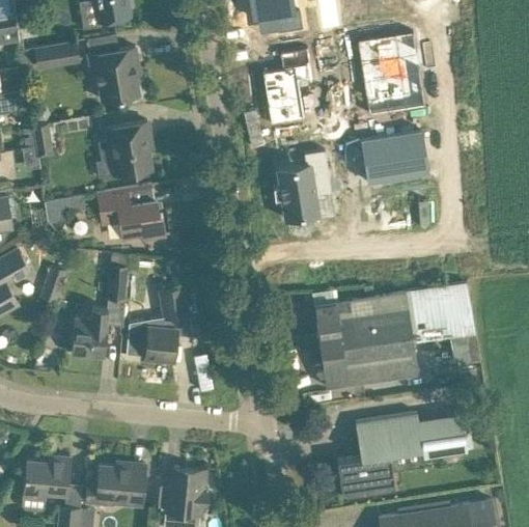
[(95,0),(100,23),(111,22),(132,19),(129,0),(95,0)]
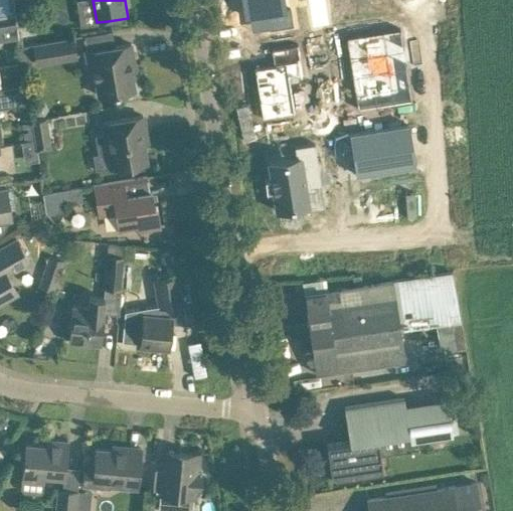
[(236,0),(238,8),(232,9),(232,15),(264,10),(266,23),(296,18),(294,5),(288,6),(286,0),(236,0)]
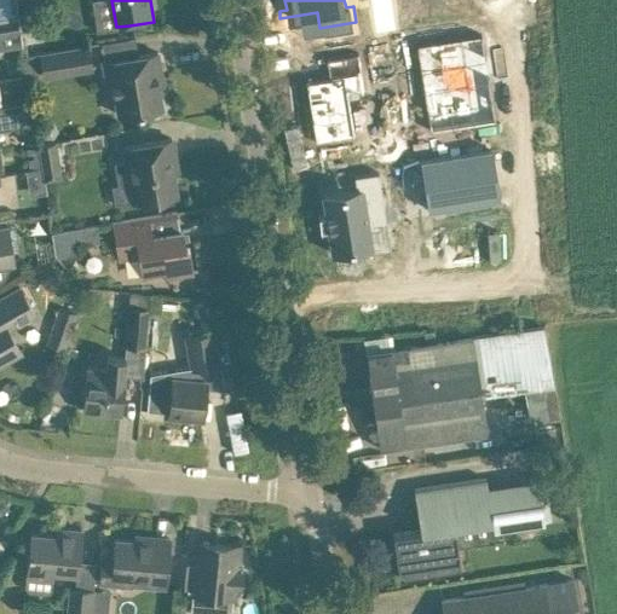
[(395,15),(380,17),(382,30),(396,28),(395,15)]
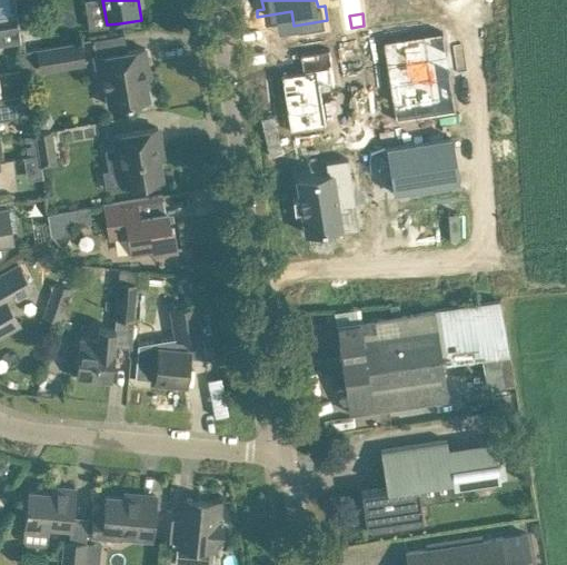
[(0,49),(23,47),(21,30),(0,32),(0,49)]
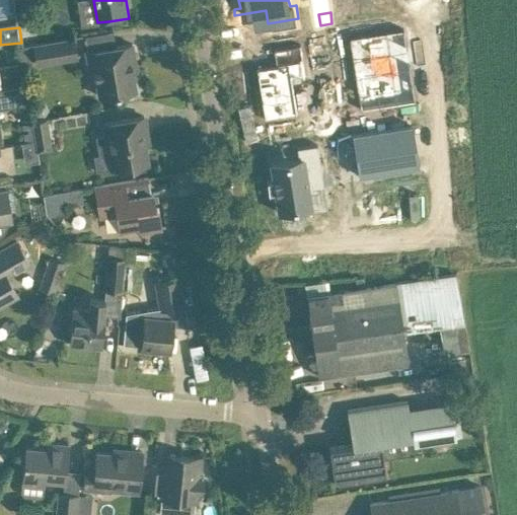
[(402,30),(349,41),(361,113),(416,103),(402,30)]
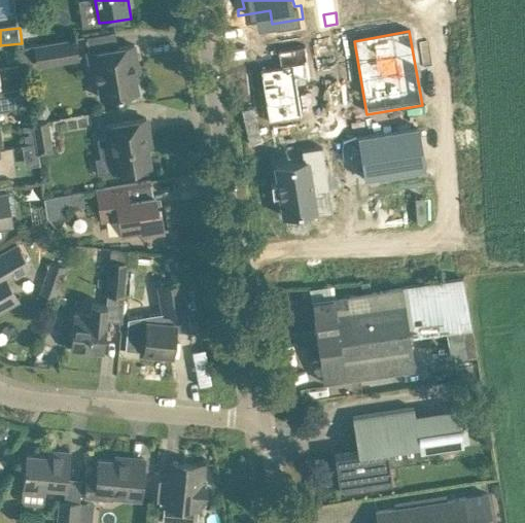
[(39,68),(80,62),(76,41),(22,50),(24,65),(38,63),(39,68)]
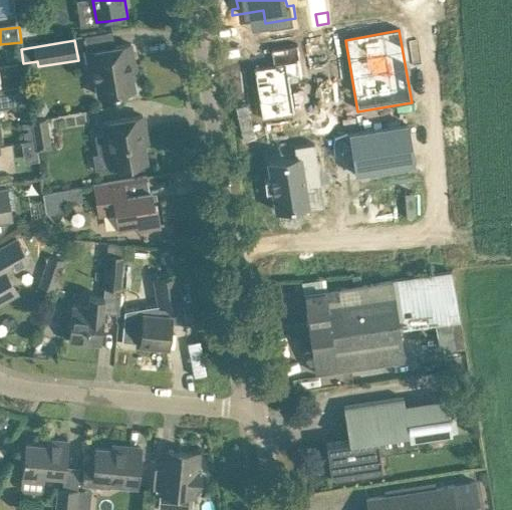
[(136,92),(132,63),(135,63),(133,46),(87,53),(89,68),(94,68),(99,98),(115,95),(136,92)]
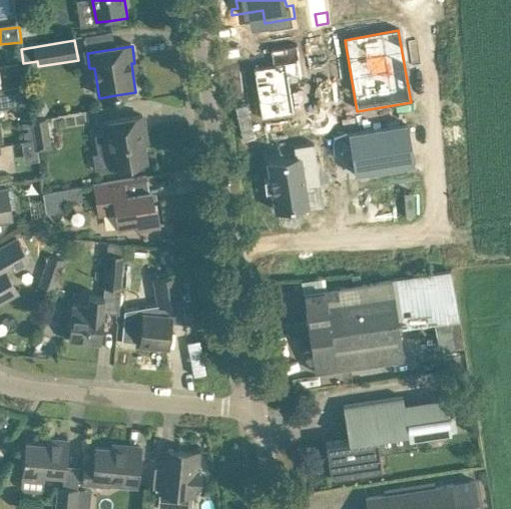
[(268,68),(247,71),(254,121),(289,116),(283,79),(297,77),(291,47),(265,52),(268,68)]
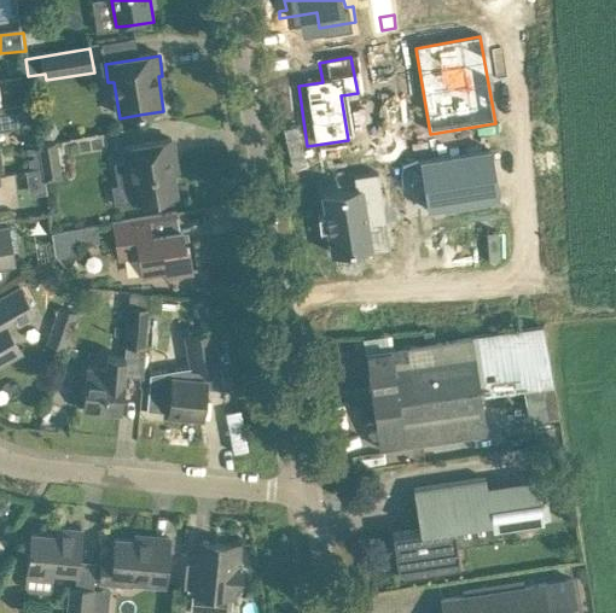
[(0,110),(0,133),(12,132),(9,110),(0,110)]
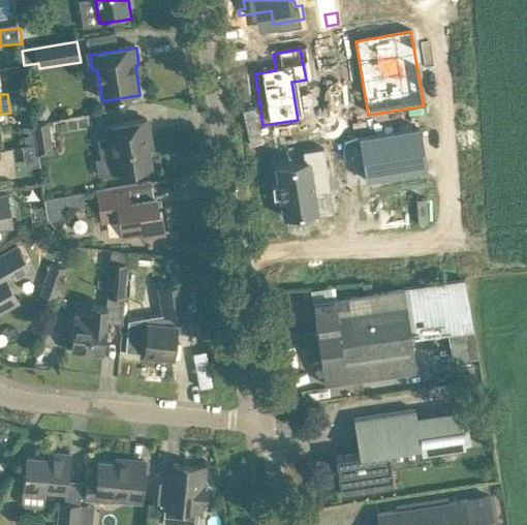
[(152,170),(147,139),(151,139),(149,121),(107,128),(110,141),(100,142),(103,161),(113,160),(115,175),(152,170)]
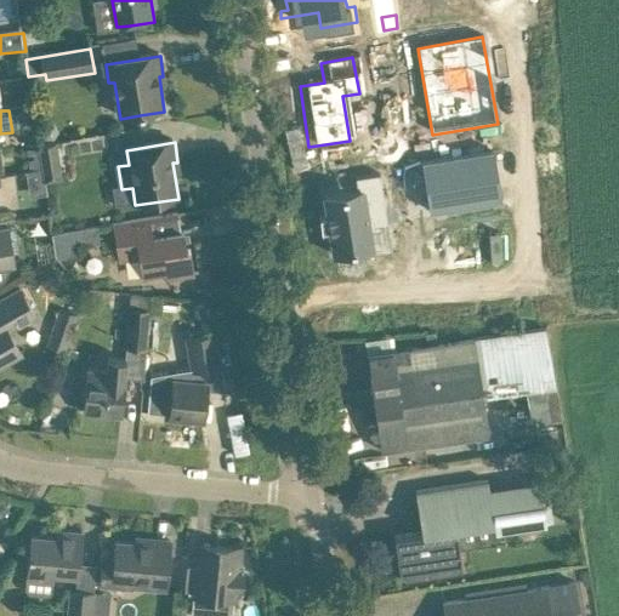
[(45,184),(64,182),(58,147),(39,149),(45,184)]
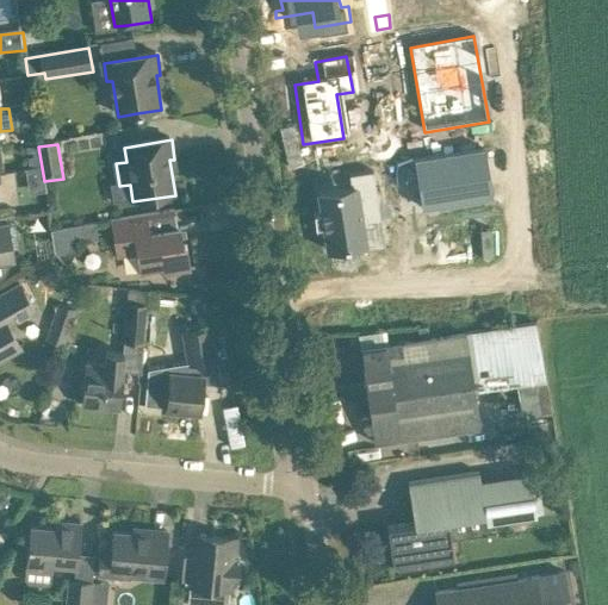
[(501,144),(425,155),(434,231),(510,223),(501,144)]
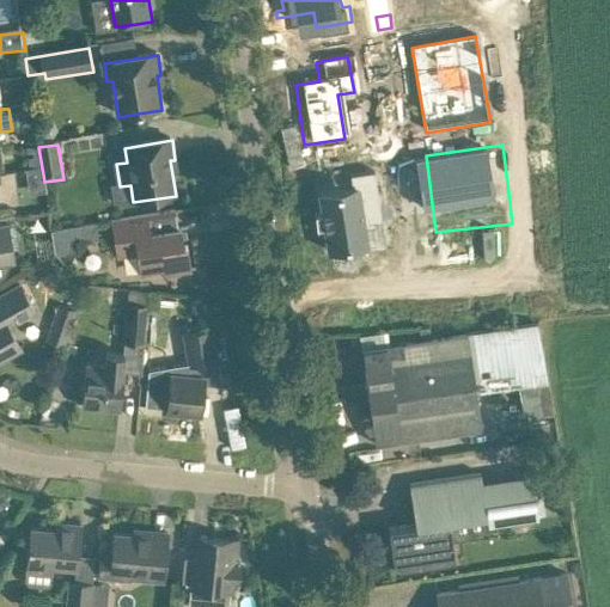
[(358,186),(310,196),(322,267),(364,264),(364,237),(412,231),(403,155),(354,164),(358,186)]
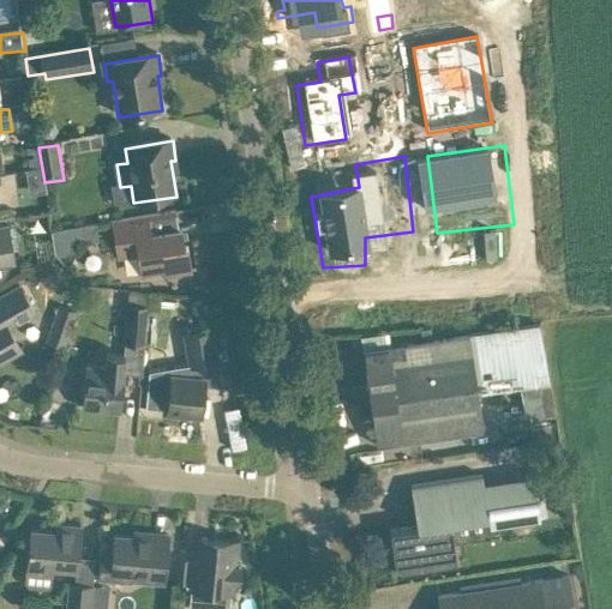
[(180,233),(178,213),(154,217),(113,224),(119,260),(139,257),(143,277),(166,273),(167,279),(195,275),(190,246),(186,247),(184,231),(180,233)]
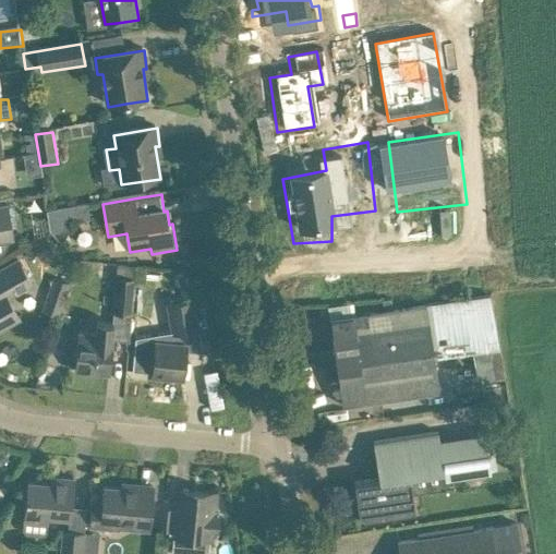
[(88,206),(70,209),(72,225),(91,221),(88,206)]
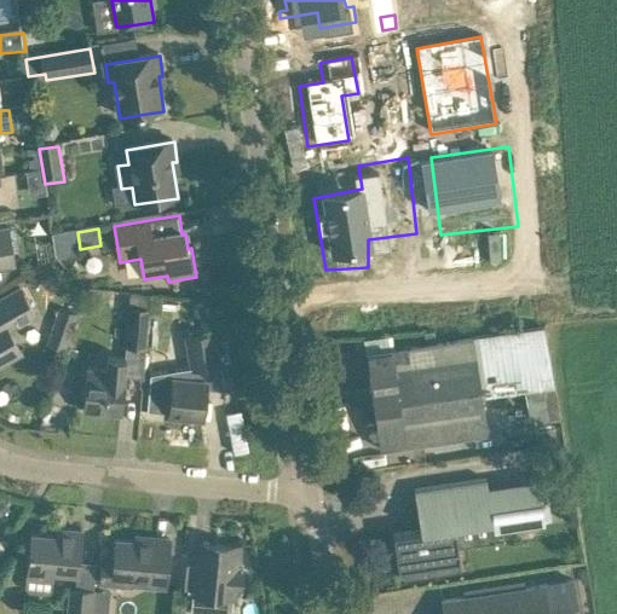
[(0,271),(17,268),(11,230),(1,231),(0,231),(0,271)]
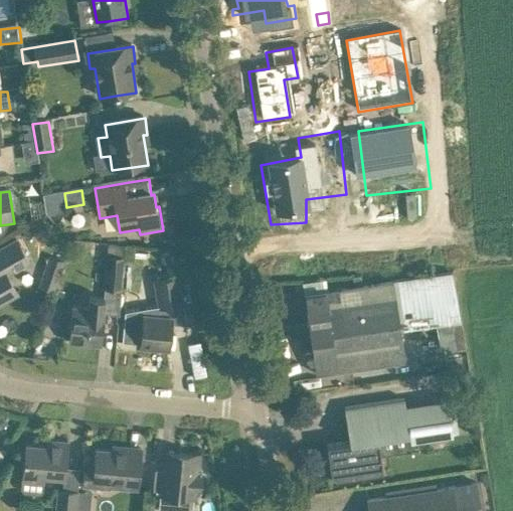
[(0,307),(16,298),(6,281),(31,265),(18,241),(0,251),(0,307)]
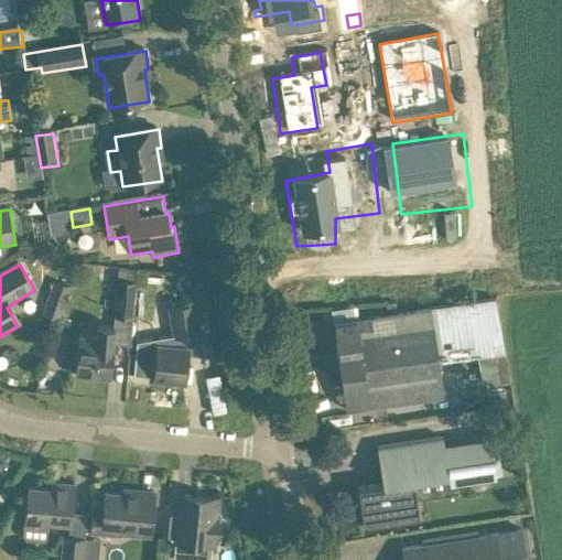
[(134,320),(138,289),(138,284),(139,272),(118,270),(117,282),(119,283),(116,318),(134,320)]
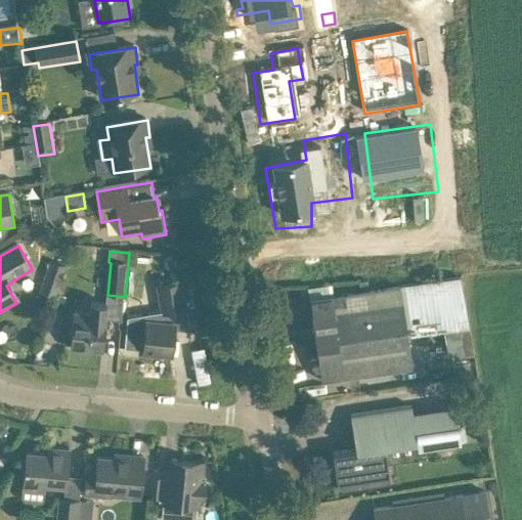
[(52,264),(46,282),(59,287),(66,268),(52,264)]
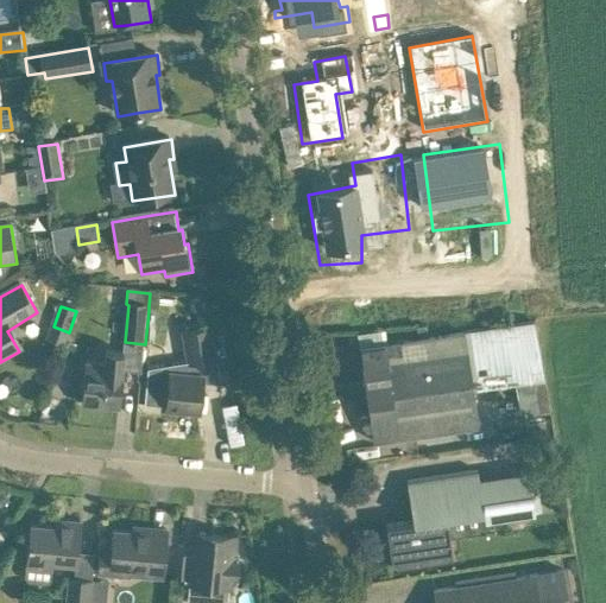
[(481,429),(471,356),(538,347),(535,324),(361,350),(372,421),(396,417),(401,440),(423,437),(481,429)]
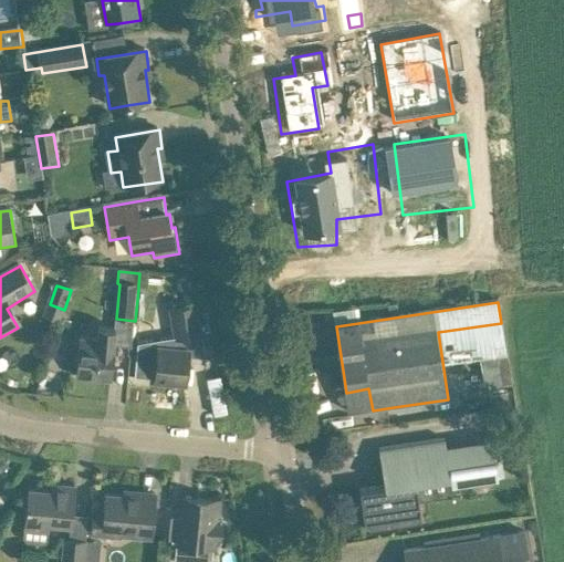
[(188,351),(189,339),(204,336),(199,308),(170,312),(175,341),(174,350),(159,347),(158,364),(154,364),(153,385),(170,386),(170,383),(186,384),(186,388),(187,388),(190,351),(188,351)]
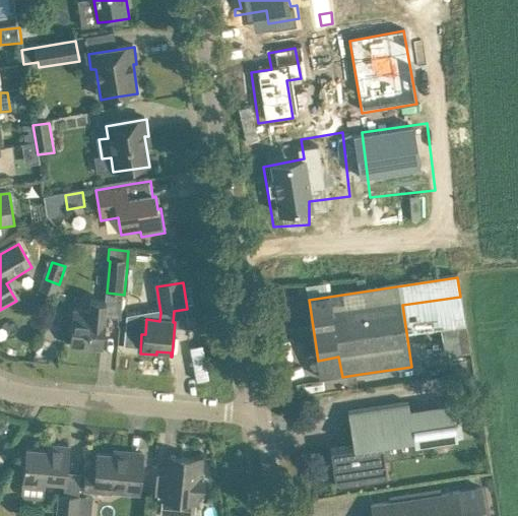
[(105,329),(108,304),(91,302),(90,314),(74,313),(73,327),(71,347),(103,349),(105,329)]
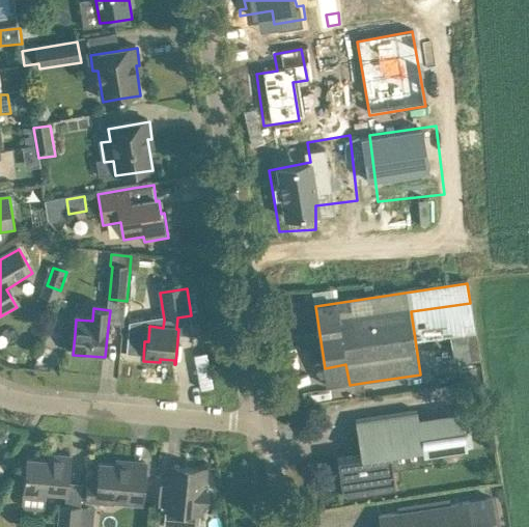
[(420,421),(418,413),(378,420),(357,423),(362,458),(391,453),(424,448),(425,455),(467,449),(462,415),(420,421)]
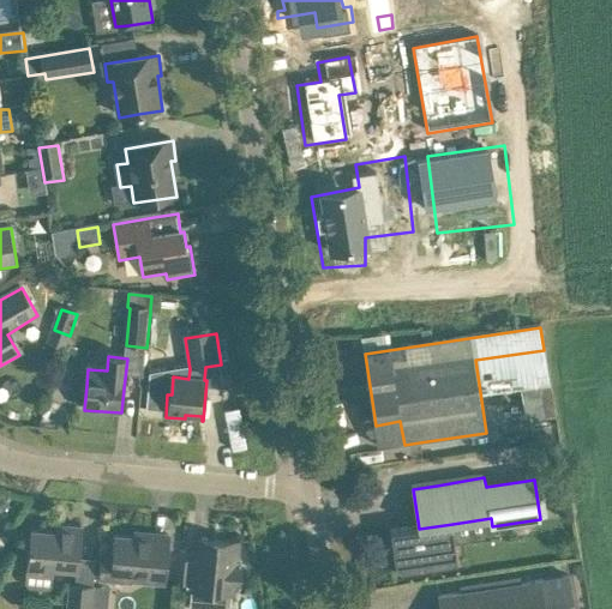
[(439,572),(437,560),(457,558),(453,524),(419,529),(391,534),(396,566),(401,566),(403,578),(439,572)]
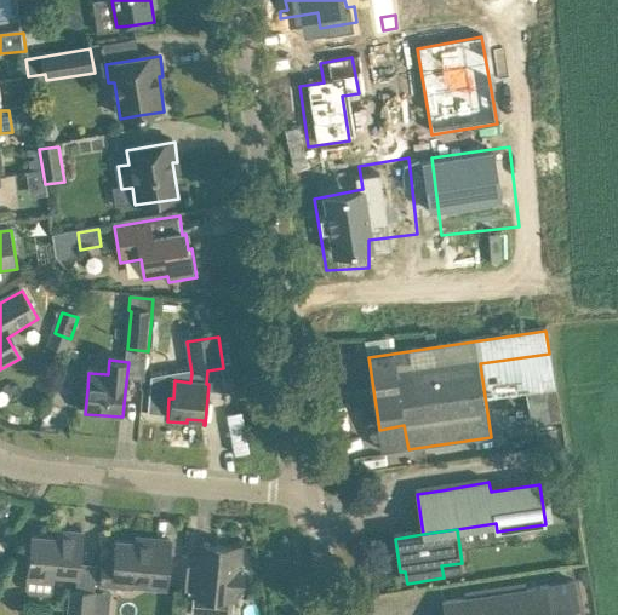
[(80,578),(84,535),(58,533),(57,540),(33,538),(27,592),(30,593),(30,597),(49,598),(49,595),(53,595),(56,575),(80,578)]
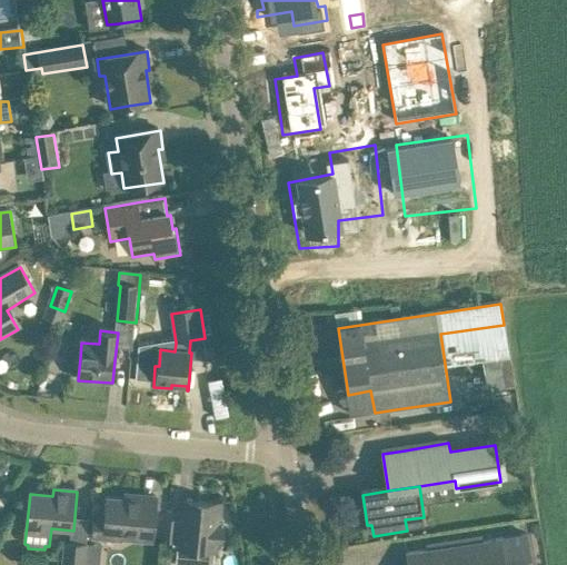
[(0,515),(9,501),(0,495),(0,515)]
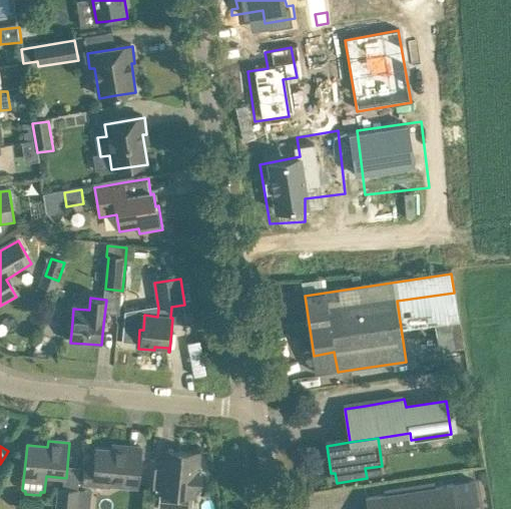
[(138,488),(142,450),(124,448),(125,453),(97,450),(95,465),(85,464),(82,489),(110,491),(111,485),(138,488)]
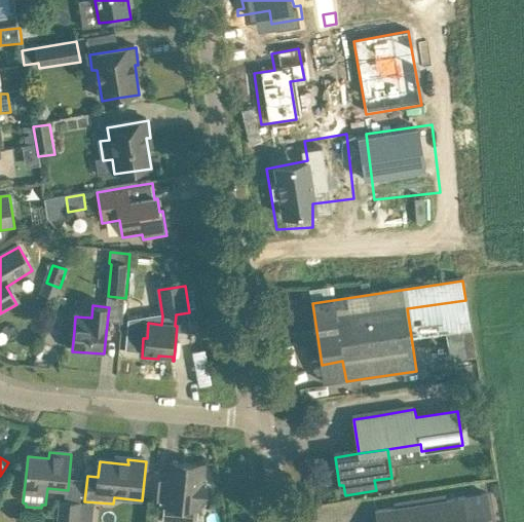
[(158,502),(166,502),(164,521),(183,521),(184,510),(201,512),(202,502),(208,502),(209,489),(204,488),(207,467),(169,463),(166,483),(160,482),(158,502)]
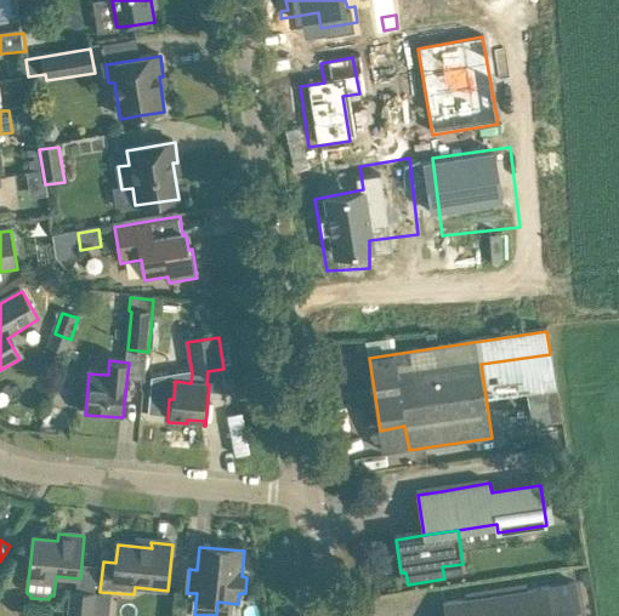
[(581,615),(578,585),(552,589),(534,592),(444,605),(446,615),(581,615)]
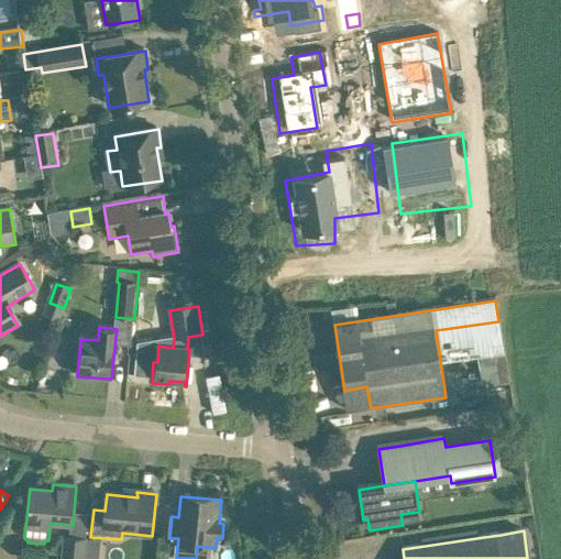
[(85,558),(87,540),(87,538),(66,536),(63,558),(85,558)]
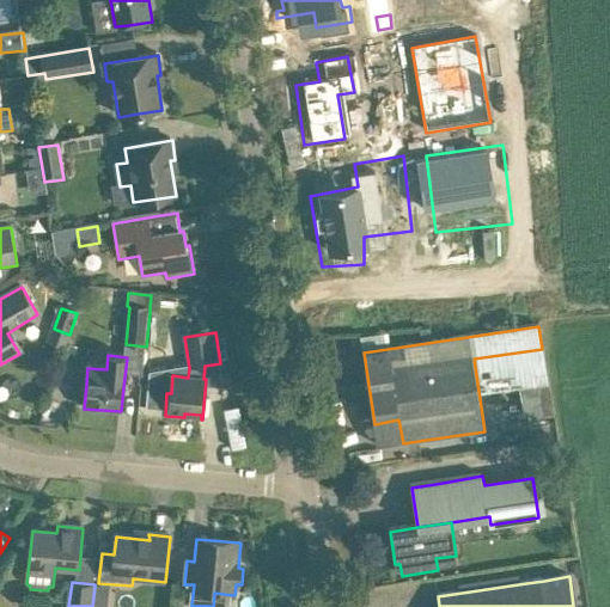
[(108,606),(110,589),(95,587),(92,606),(108,606)]
